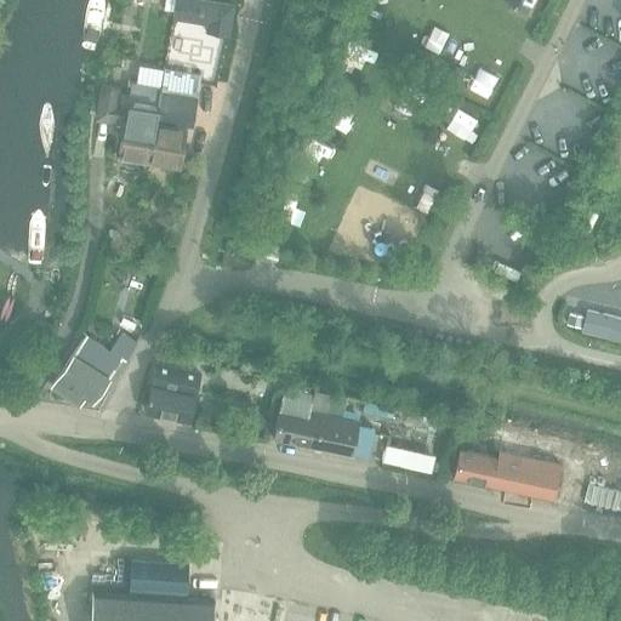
[(165,0),(164,10),(174,12),(175,0),(165,0)]
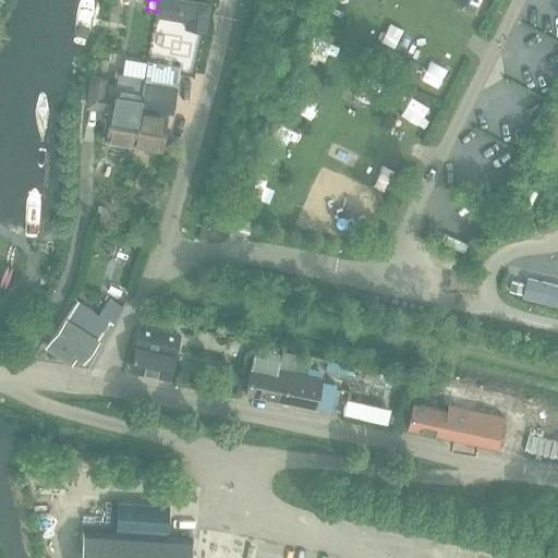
[(157,0),(156,11),(155,19),(186,23),(185,29),(208,33),(211,3),(186,0),(157,0)]
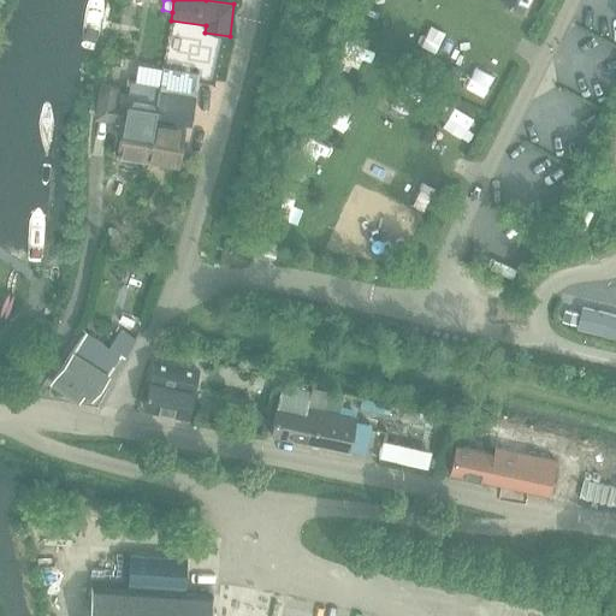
[(614,29),(615,24),(615,0),(598,0),(590,13),(614,29)]
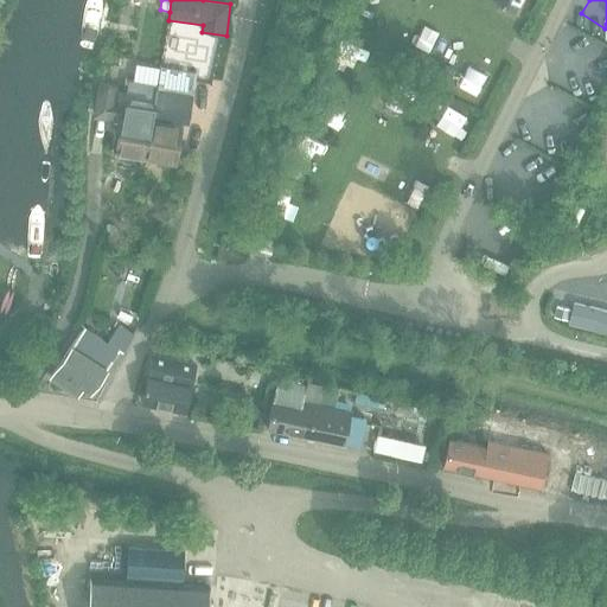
[(158,97),(147,159),(177,164),(184,121),(190,122),(198,71),(161,65),(158,84),(155,84),(153,96),(158,97)]
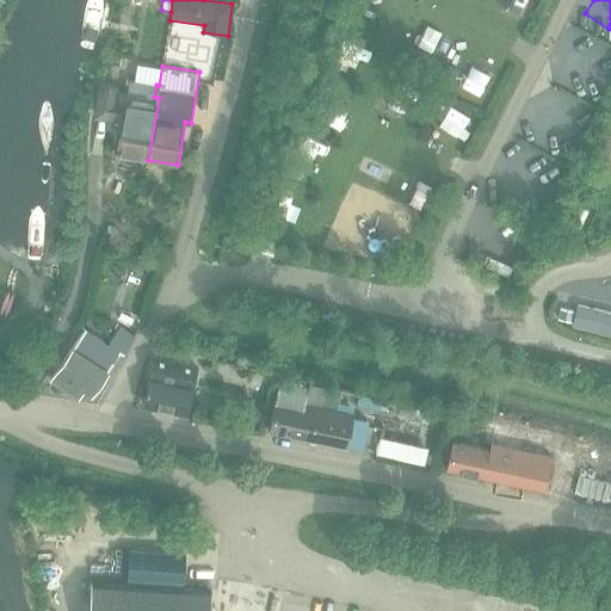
[(100,82),(93,119),(122,124),(117,155),(148,160),(159,98),(154,97),(153,97),(155,86),(156,84),(134,80),(134,82),(131,82),(129,93),(118,92),(118,86),(100,82)]
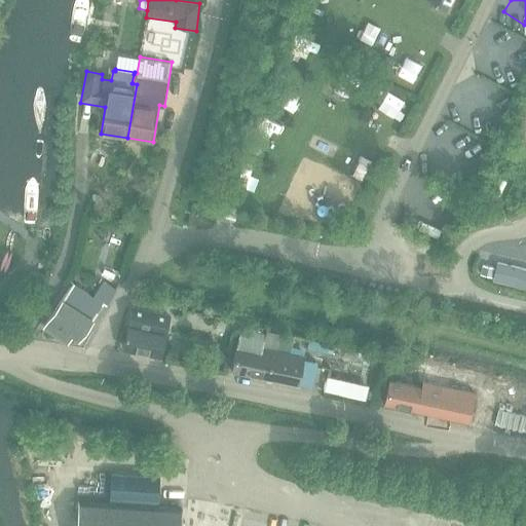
[(73,285),(45,327),(65,339),(68,334),(78,340),(103,303),(105,305),(115,291),(102,282),(92,297),(81,290),(73,285)]
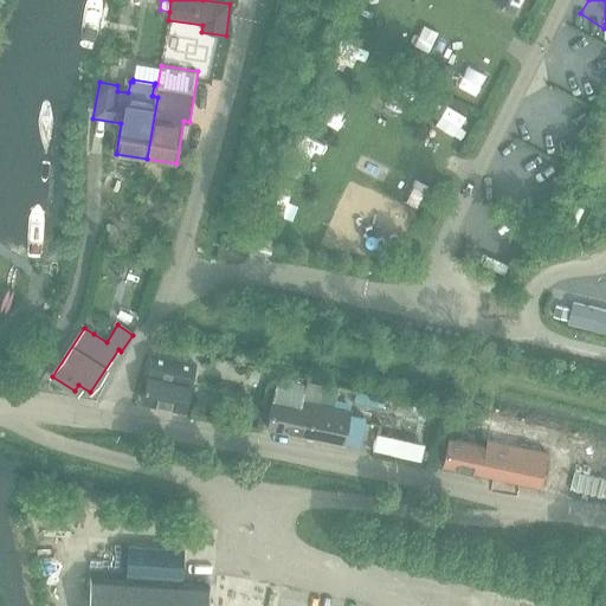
[(180,347),(155,342),(142,401),(185,411),(194,365),(178,361),(180,347)]
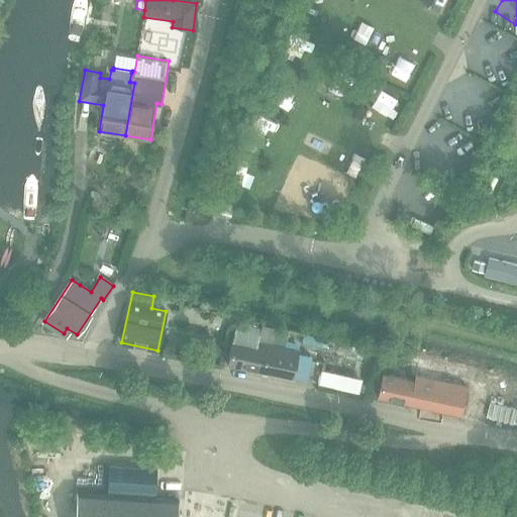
[(299,350),(279,346),(274,345),(267,344),(266,349),(255,347),(260,329),(236,324),(227,366),(293,380),(299,350)]
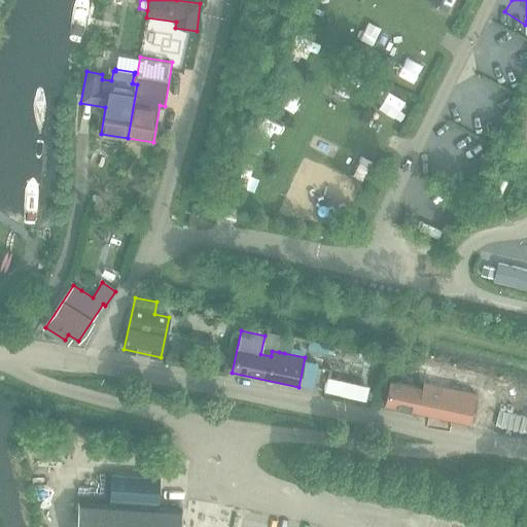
[(469,424),(476,395),(480,379),(423,367),(422,373),(426,373),(422,389),(390,382),(385,406),(469,424)]
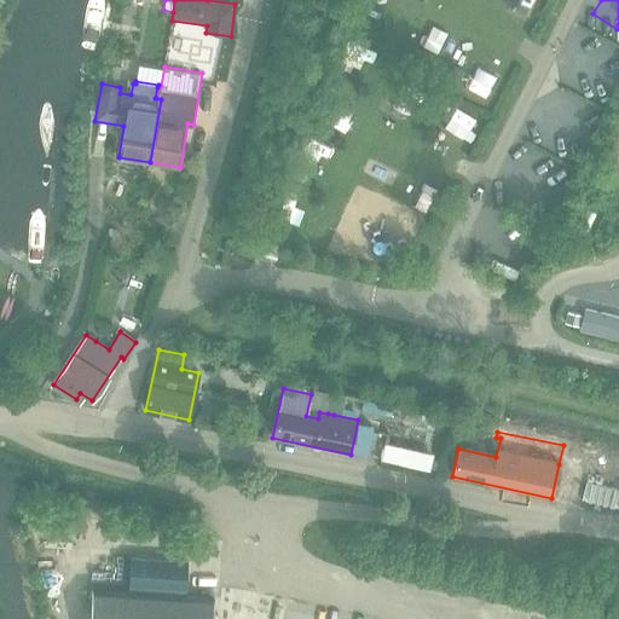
[(385,444),(381,461),(428,470),(432,455),(385,444)]
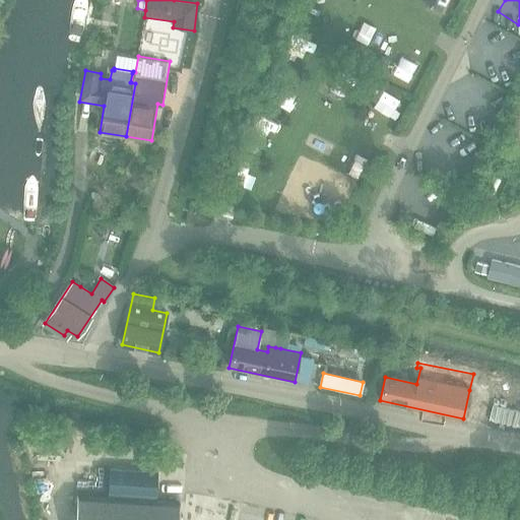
[(38,441),(41,467),(66,464),(63,438),(38,441)]
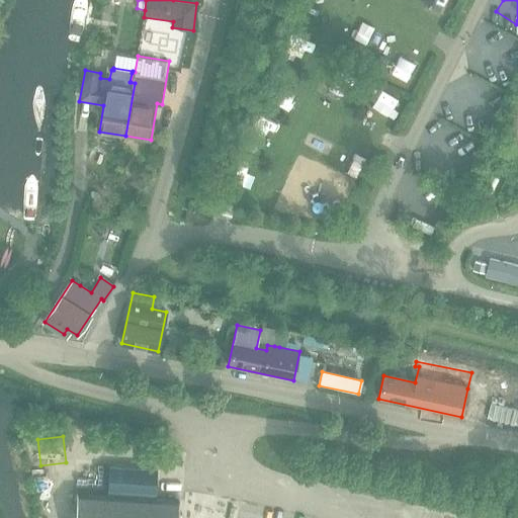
[(76,494),(74,517),(178,517),(179,501),(156,500),(157,470),(109,467),(107,496),(76,494)]
